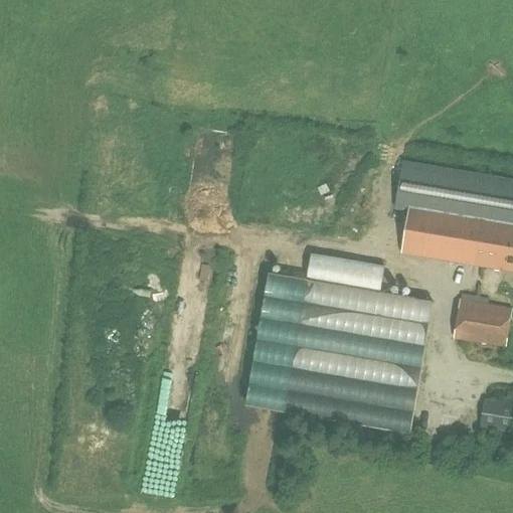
[(512,179),(401,161),(393,210),(405,212),(399,250),(512,270),(512,220),(512,221),(512,212),(512,179)]
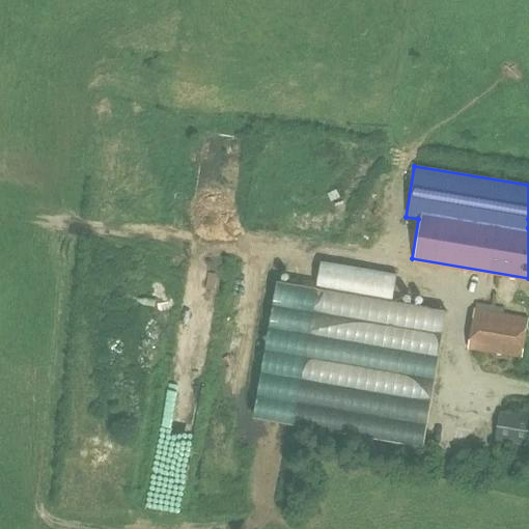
[(253,416),(421,445),(445,309),(390,300),(394,273),(319,259),(315,286),(276,280),(253,416)]
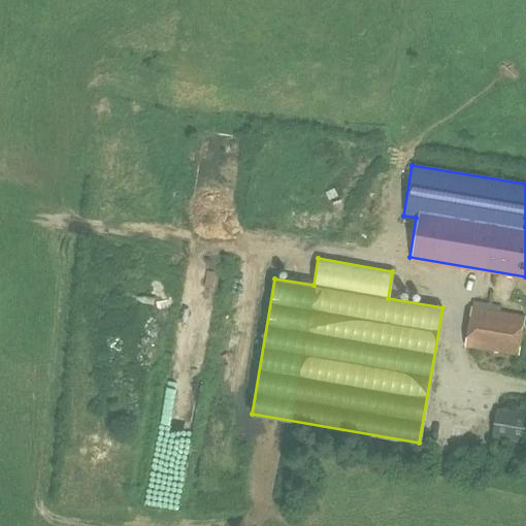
[(516,354),(523,316),(470,306),(463,344),(516,354)]
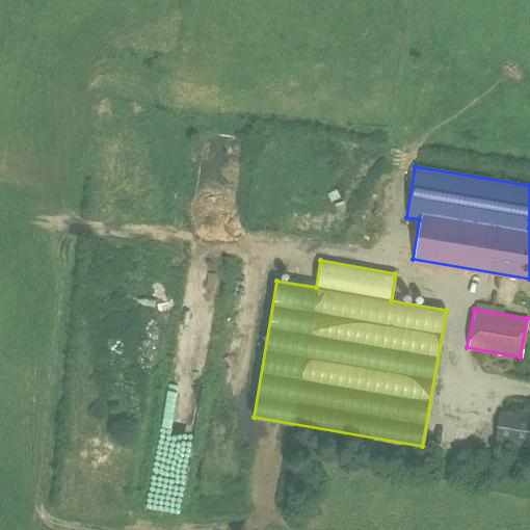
[(527,445),(529,427),(529,417),(498,413),(494,440),(527,445)]
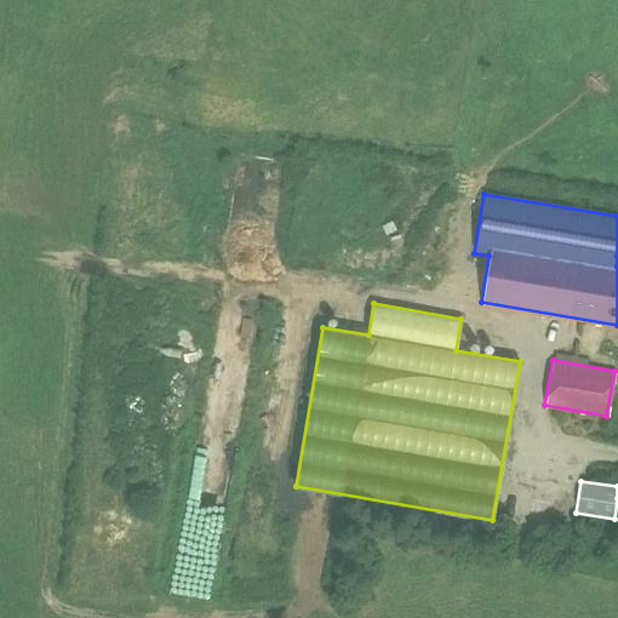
[(318,501),(318,515),(358,516),(359,502),(318,501)]
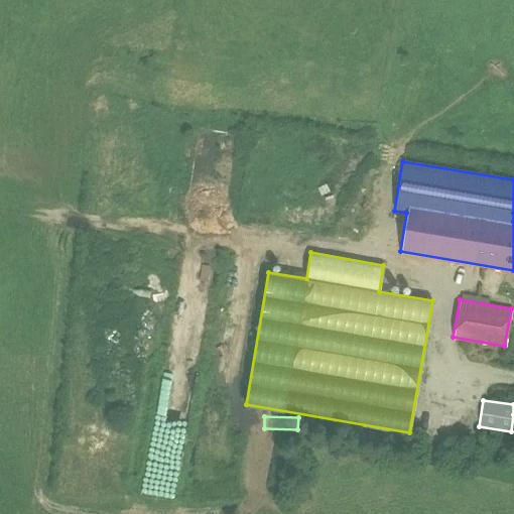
[(124,471),(146,485),(159,464),(137,451),(124,471)]
